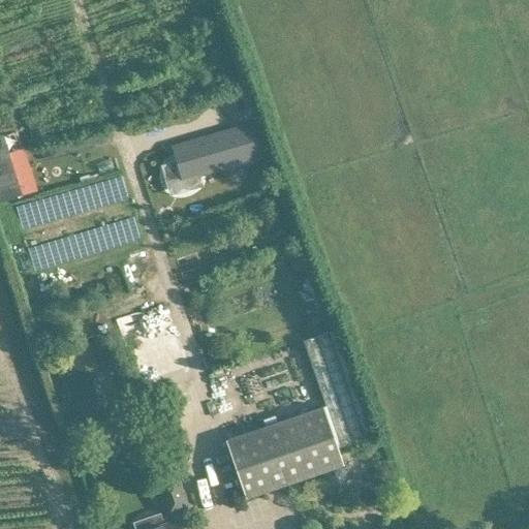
[(252,125),(173,149),(182,180),(261,157),(252,125)]
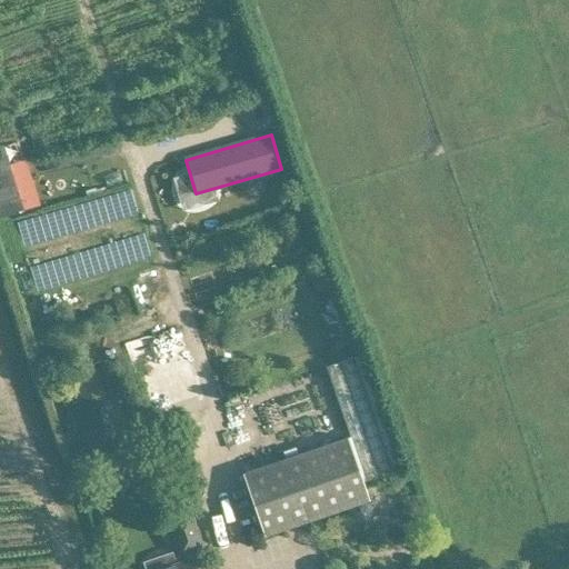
[(13,163),(29,209),(43,205),(28,159),(13,163)]
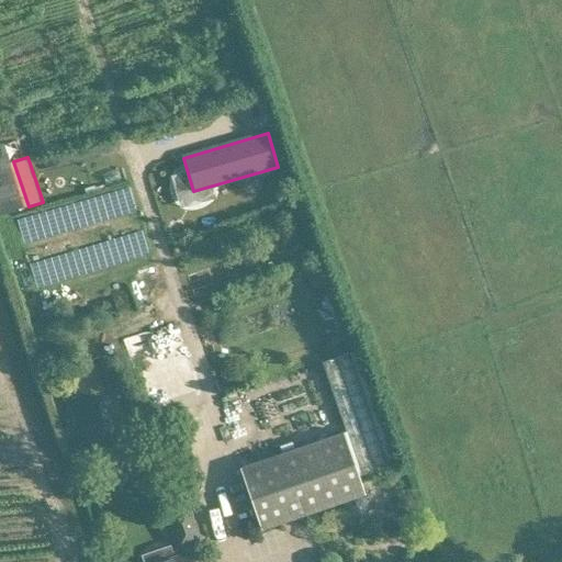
[(345,430),(239,467),(261,530),(366,495),(359,475),(401,461),(361,347),(322,361),(345,430)]
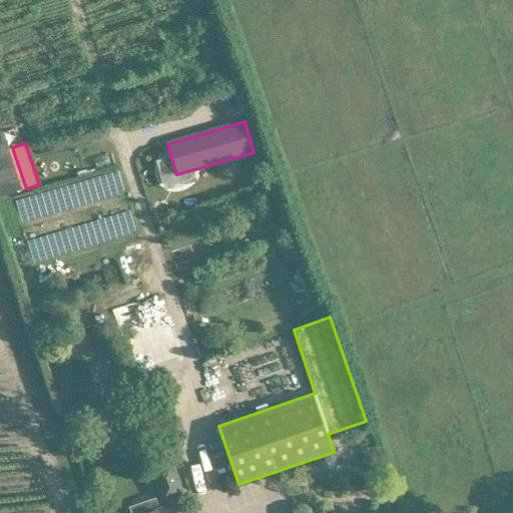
[(128,506),(130,512),(175,512),(171,499),(183,495),(177,477),(155,484),(161,501),(156,503),(155,497),(128,506)]
